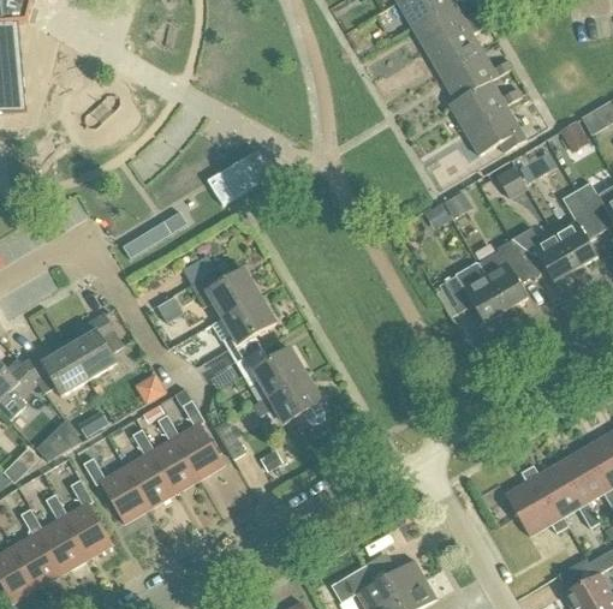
[(0,112),(1,112),(25,109),(17,22),(27,22),(27,21),(31,0),(0,0),(0,112)]
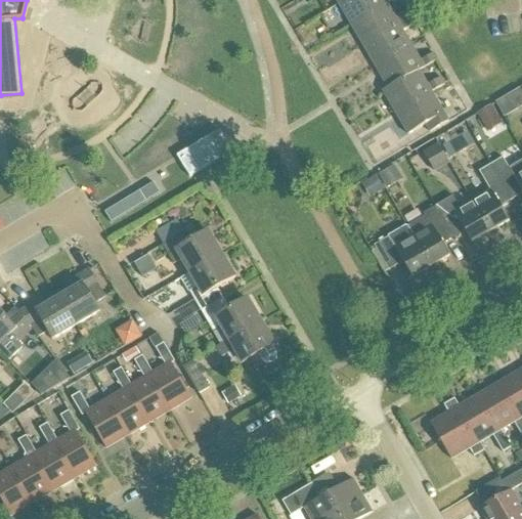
[(336,0),(348,22),(385,0),(336,0)]
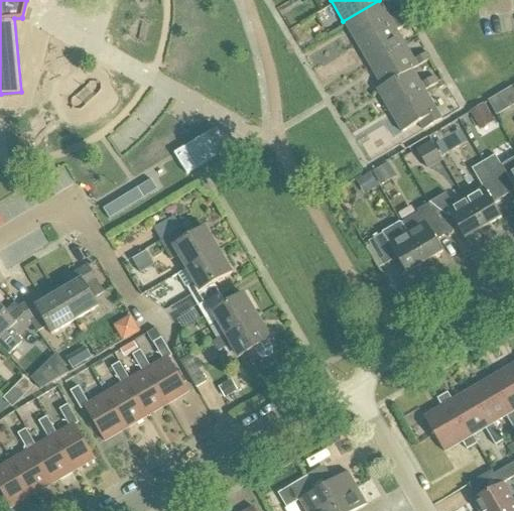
[(356,42),(404,13),(400,8),(387,15),(379,0),(343,21),(356,42)]
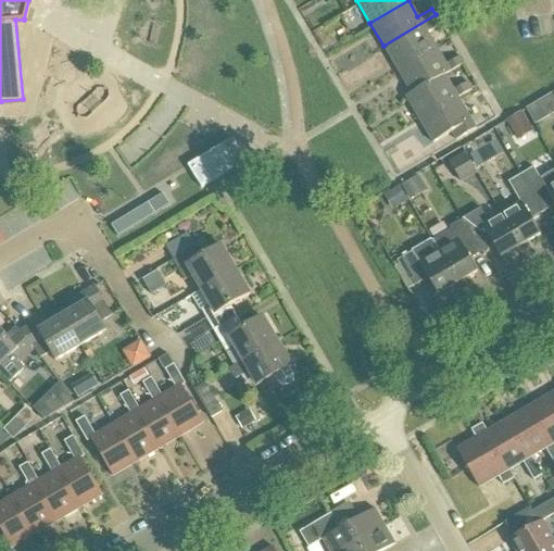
[(397,67),(435,46),(426,30),(439,22),(436,14),(383,46),(397,67)]
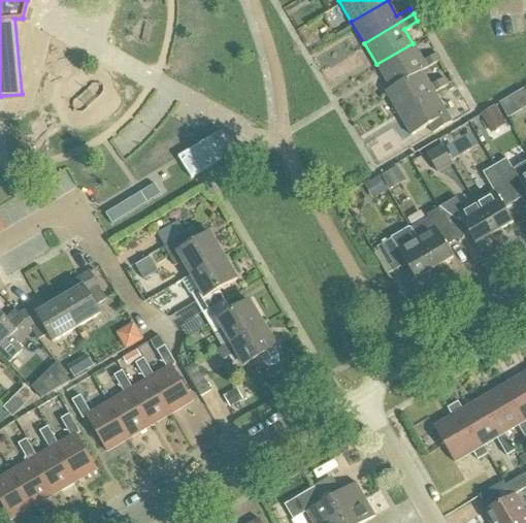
[(420,69),(438,58),(435,51),(422,59),(413,43),(376,64),(389,86),(420,67),(420,69)]
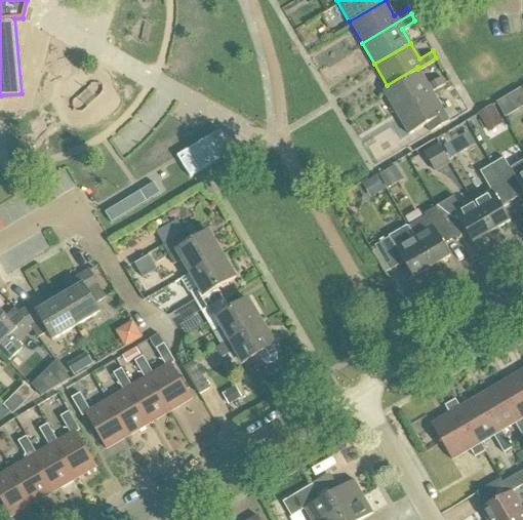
[(430,89),(431,89),(443,82),(440,75),(427,83),(417,69),(417,67),(387,85),(381,88),(394,111),(430,89)]
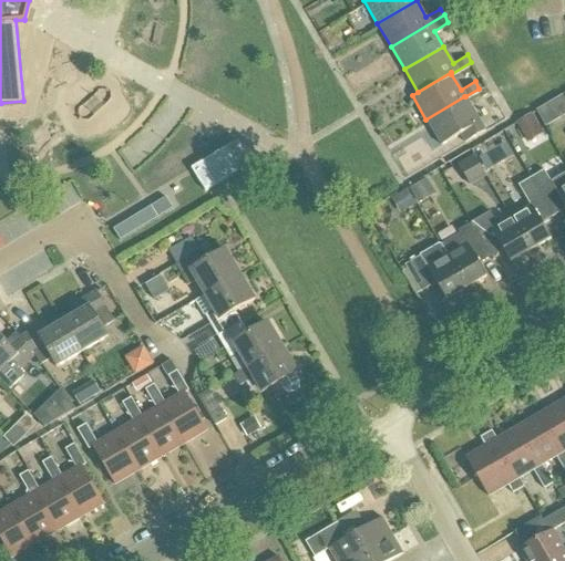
[(483,127),(465,96),(464,96),(425,120),(440,143),(459,132),(463,139),(483,127)]
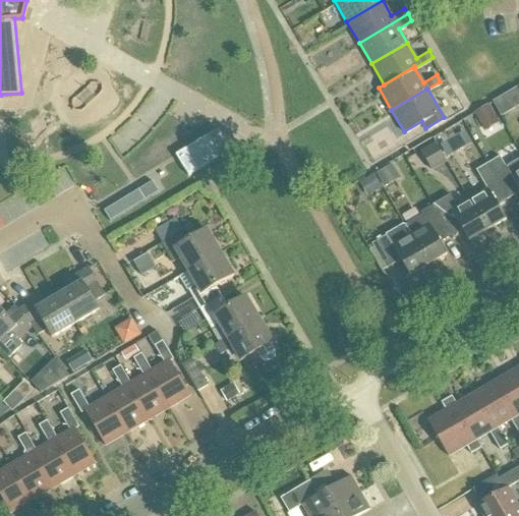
[(492,98),(500,112),(508,107),(500,94),(492,98)]
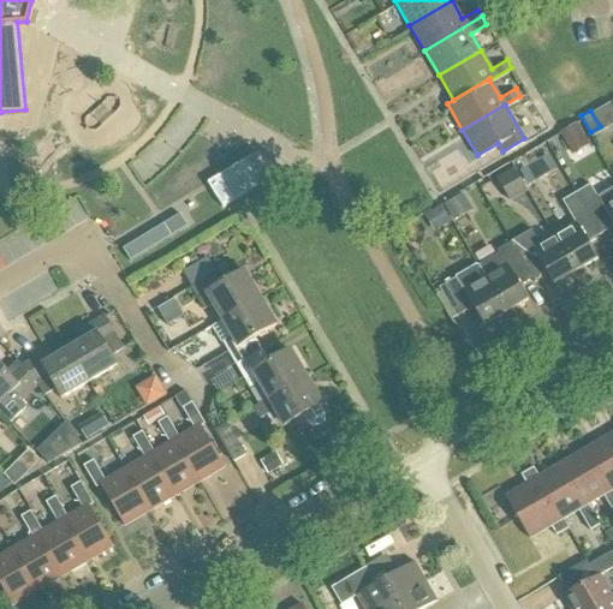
[(588,144),(576,123),(561,131),(573,153),(588,144)]
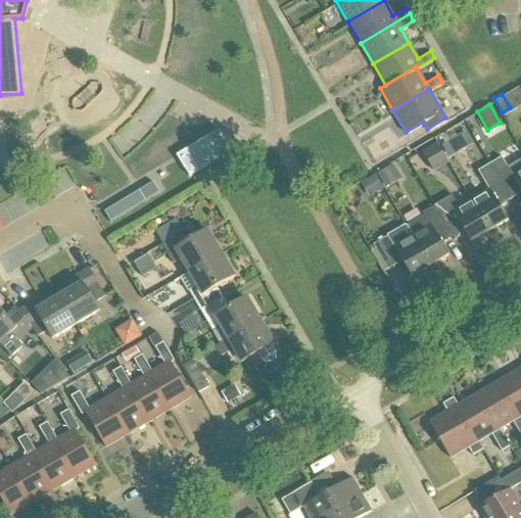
[(214,123),(168,151),(182,174),(228,145),(214,123)]
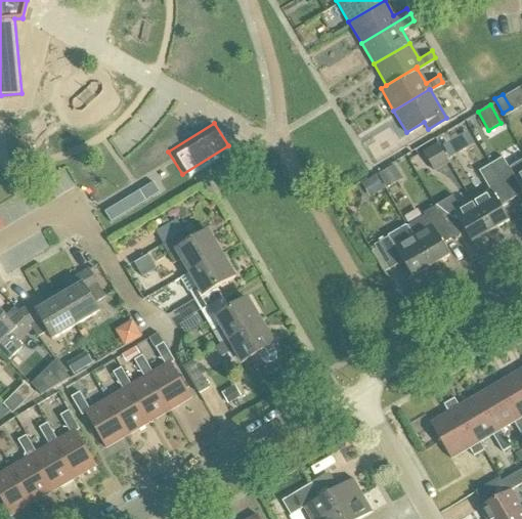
[(433,169),(447,161),(436,140),(421,149),(433,169)]
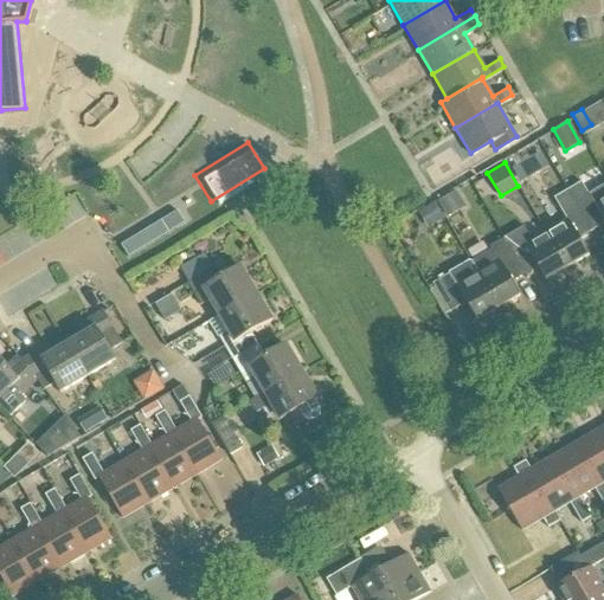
[(603,223),(603,179),(586,191),(579,179),(566,187),(590,228),(603,221),(603,223)]
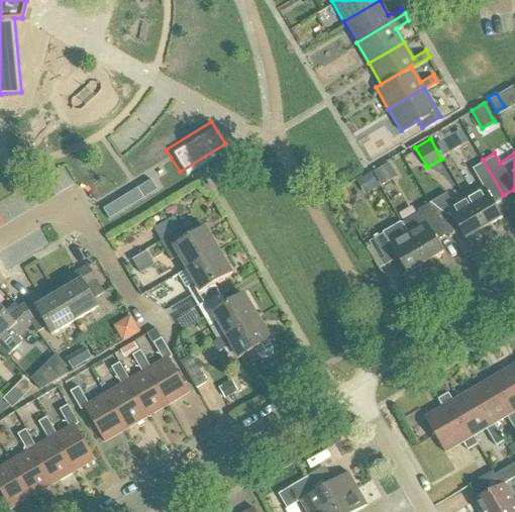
[(493,201),(503,195),(483,160),(471,167),(482,186),(465,196),(483,226),(501,215),(493,201)]
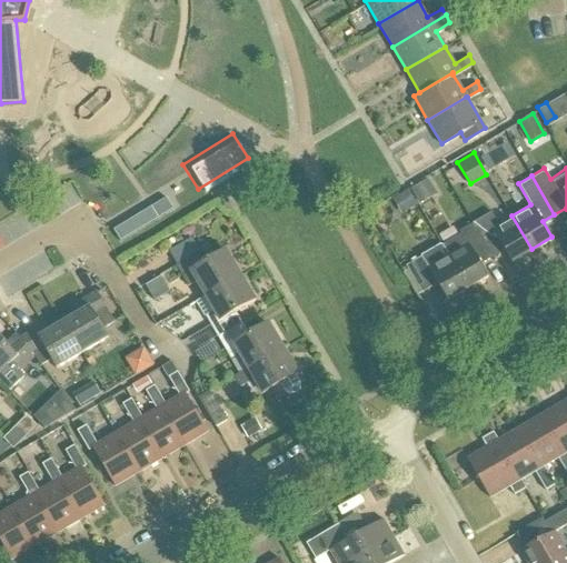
[(418,201),(435,191),(426,177),(409,187),(418,201)]
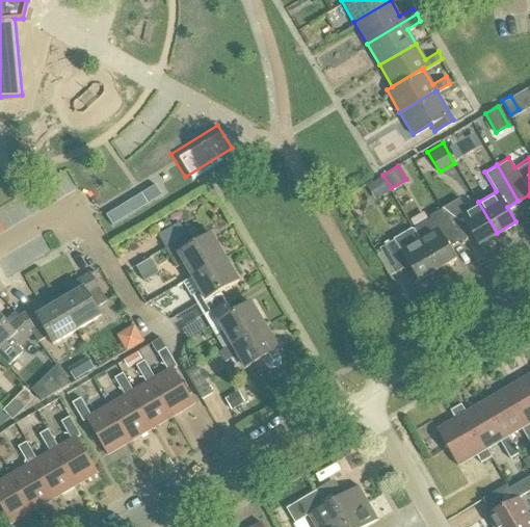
[(374,198),(389,189),(379,175),(365,183),(374,198)]
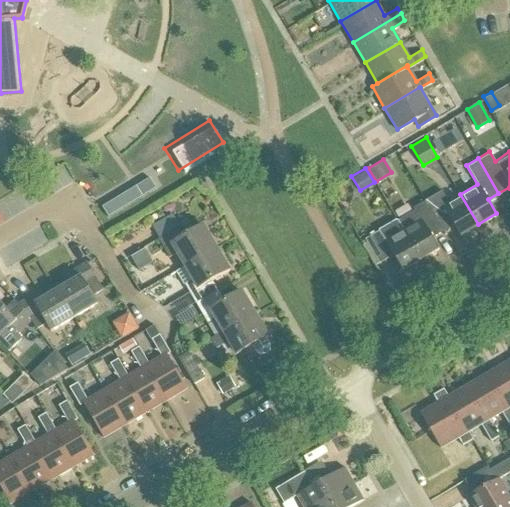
[(143,174),(94,201),(100,213),(150,185),(143,174)]
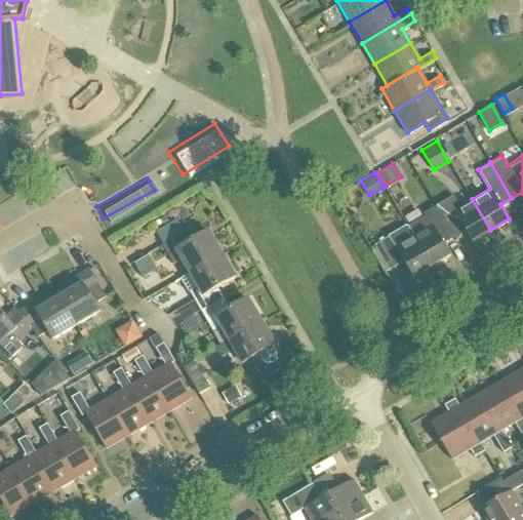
[(490,230),(472,199),(459,206),(451,194),(435,204),(436,207),(453,236),(454,239),(466,232),(471,241),(490,230)]
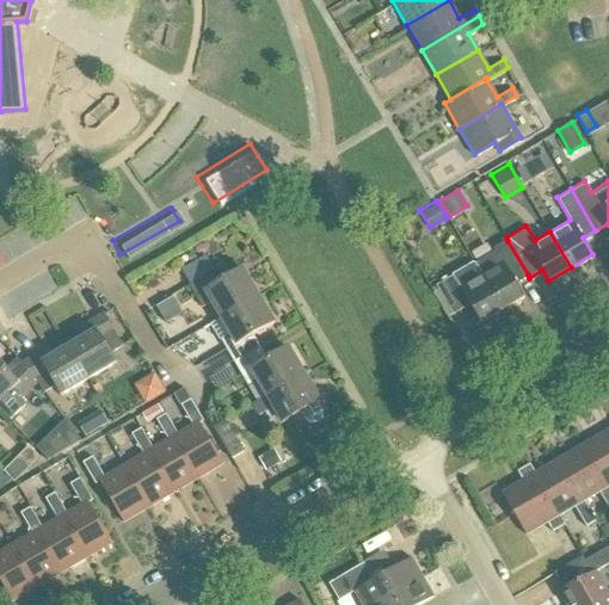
[(515,282),(528,275),(508,241),(506,238),(493,245),(496,248),(474,261),(500,308),(523,295),(515,282)]
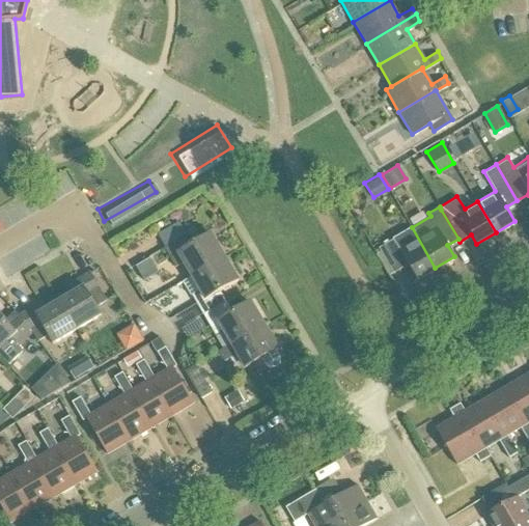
[(435,268),(412,227),(411,226),(378,246),(392,272),(407,263),(416,279),(435,268)]
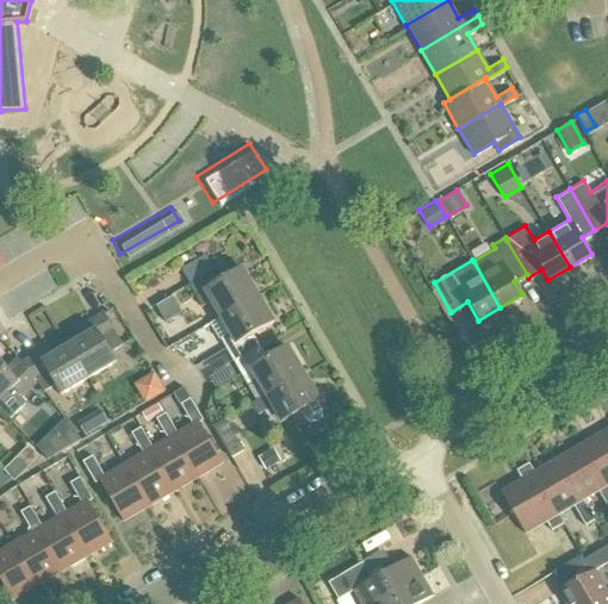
[(256,293),(240,267),(219,279),(212,267),(187,281),(200,304),(210,299),(219,315),(256,293)]
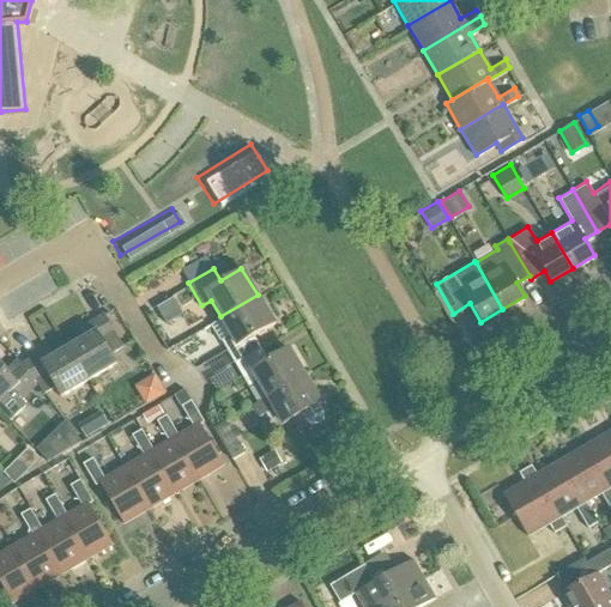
[(170,293),(155,303),(165,321),(174,316),(168,305),(175,301),(170,293)]
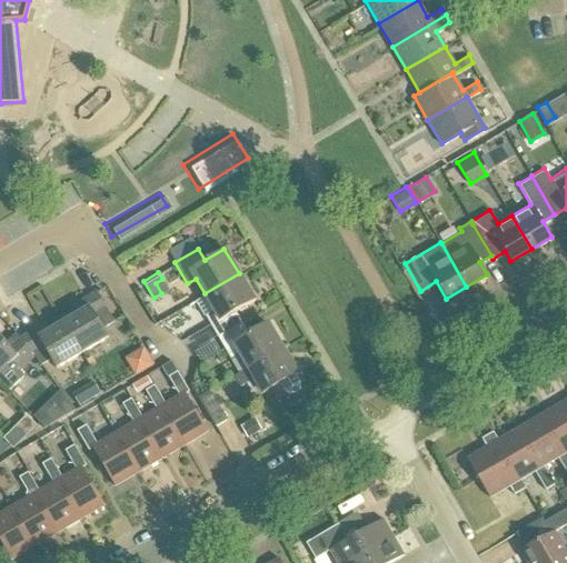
[(254,298),(239,273),(205,293),(212,309),(205,313),(217,334),(241,321),(235,309),(254,298)]
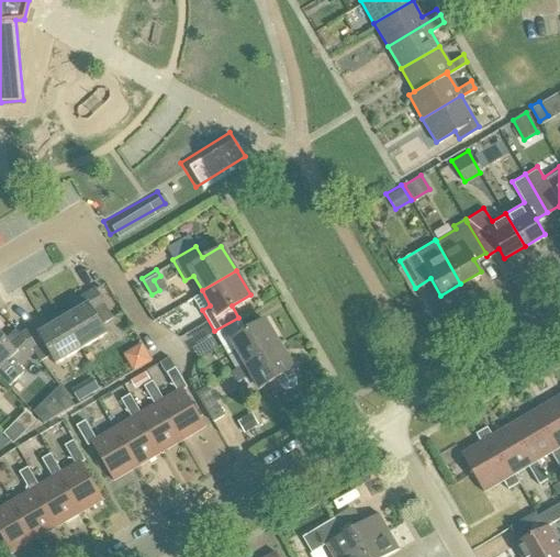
[(78,345),(103,331),(99,322),(109,315),(92,288),(81,294),(86,301),(62,316),(78,345)]
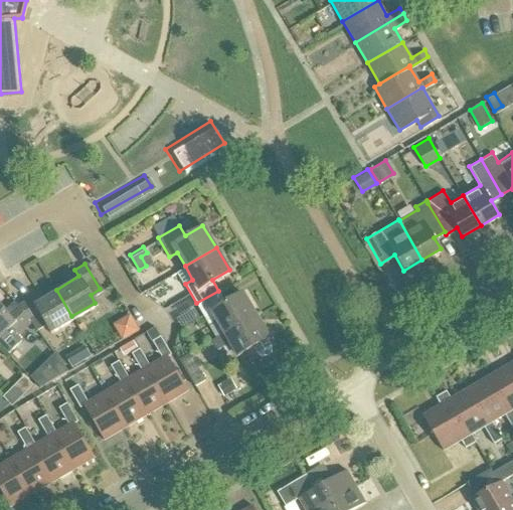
[(48,330),(71,316),(56,290),(32,304),(28,298),(15,304),(29,319),(35,327),(43,322),(48,330)]
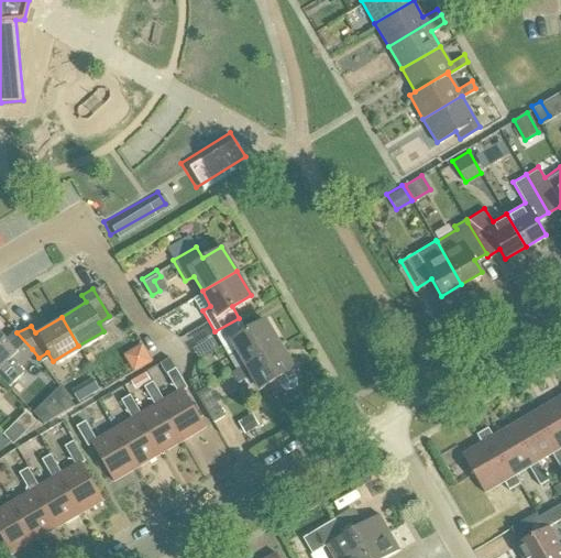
[(278,342),(264,318),(245,329),(239,318),(215,331),(228,353),(235,348),(244,363),(278,342)]
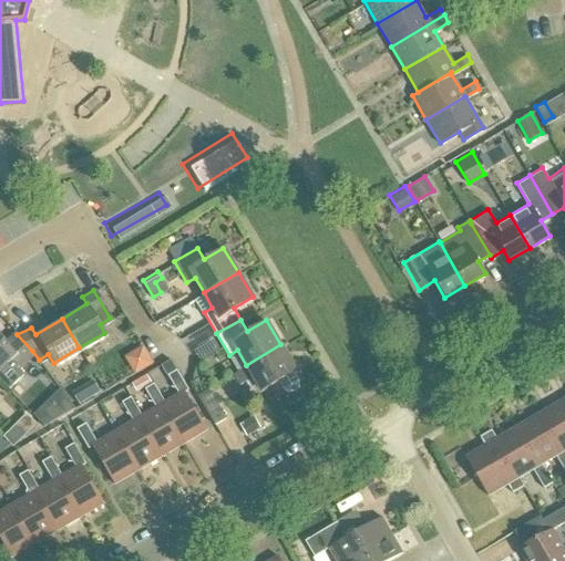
[(0,380),(7,386),(23,370),(19,364),(32,351),(17,334),(13,331),(2,341),(0,339),(0,380)]
